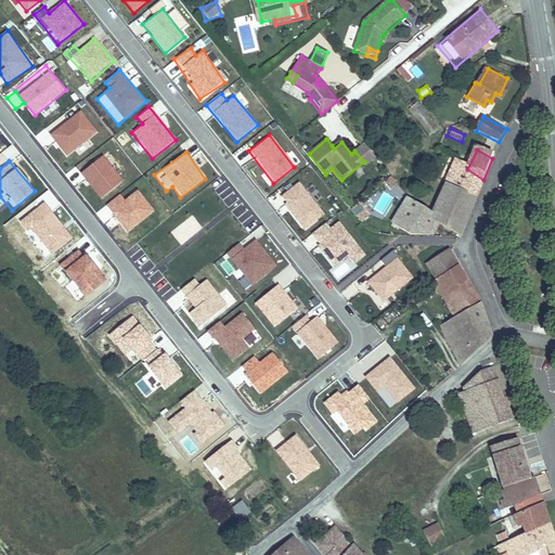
[(474,203),(483,180),(467,169),(459,164),(447,188),(474,203)]
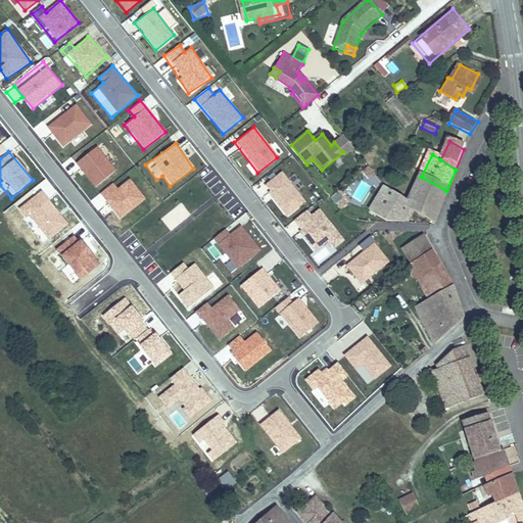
[(262,187),(286,218),(305,202),(281,172),(262,187)]
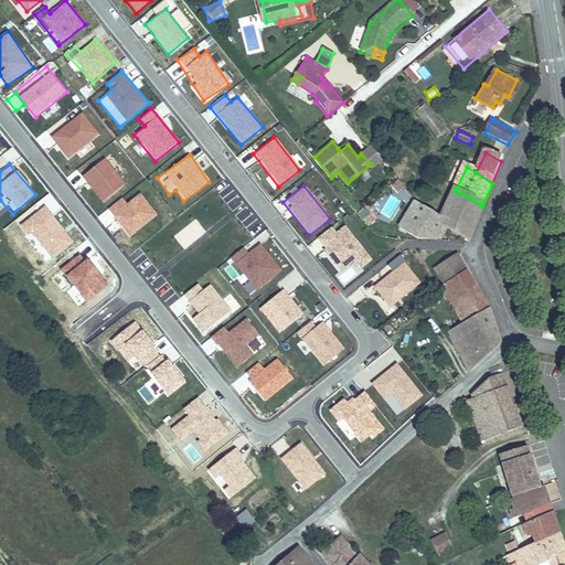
[(455,191),(439,221),(436,227),(446,234),(467,246),(482,206),(455,191)]
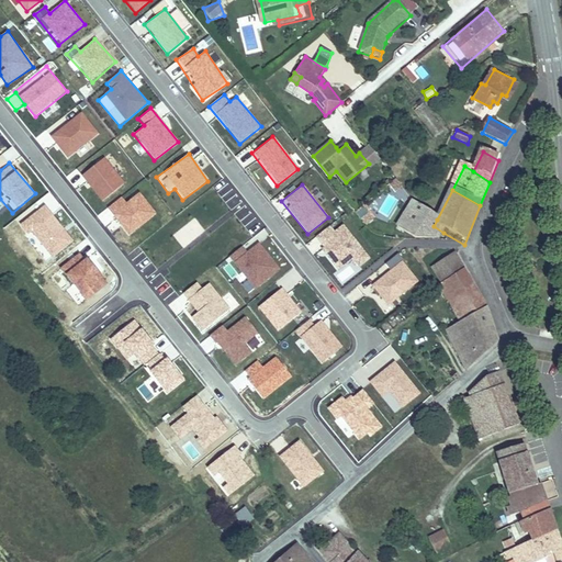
[(396,231),(414,205),(406,200),(389,225),(396,231)]
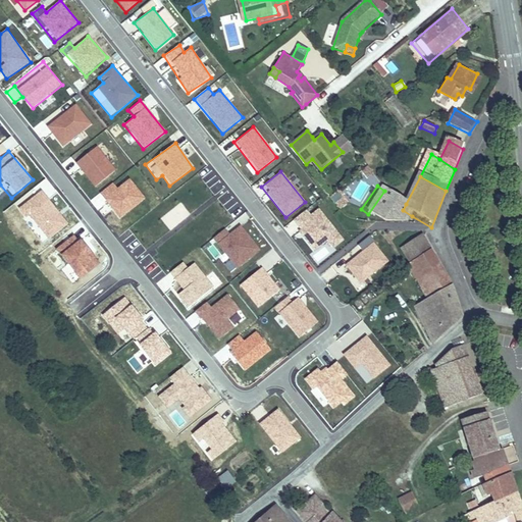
[(338,209),(348,203),(338,190),(329,196),(338,209)]
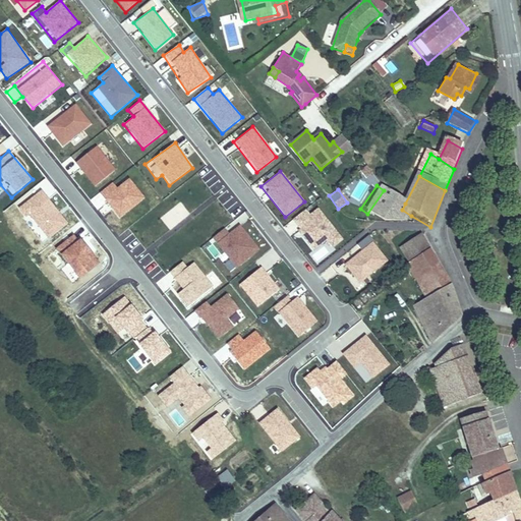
[(405,204),(384,190),(367,214),(383,224),(404,226),(411,216),(402,210),(405,204)]
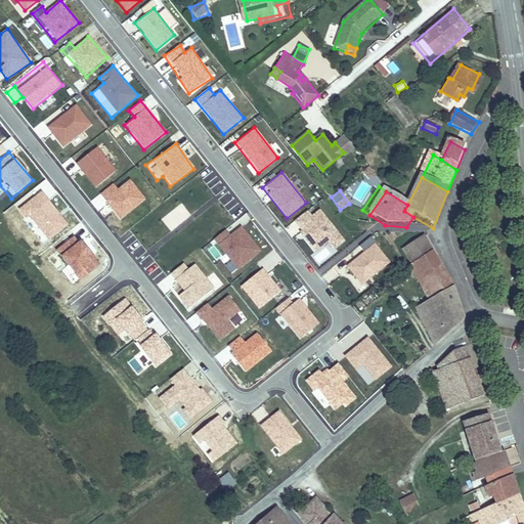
[(311,216),(307,211),(289,225),(312,255),(328,243),(333,250),(345,241),(319,209),(311,216)]
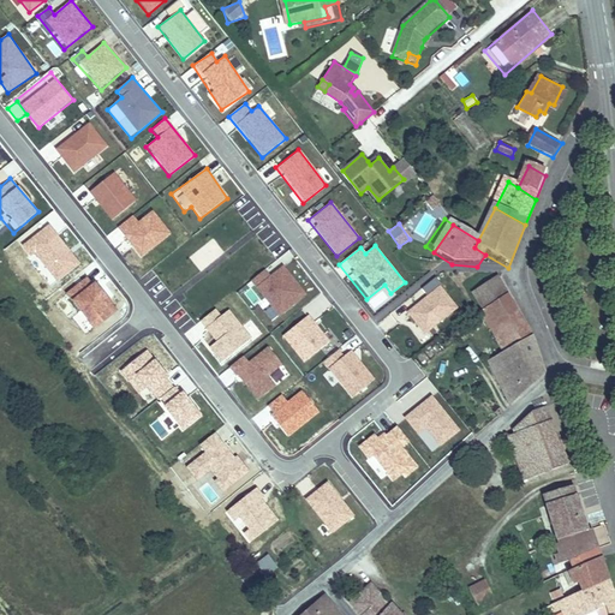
[(269,276),(264,270),(249,282),(278,318),(306,296),(282,266),(269,276)]
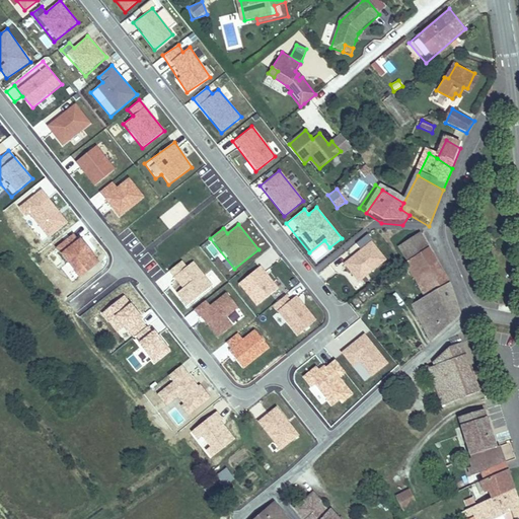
[(368,234),(354,243),(360,251),(342,263),(355,283),(379,268),(386,264),(368,234)]
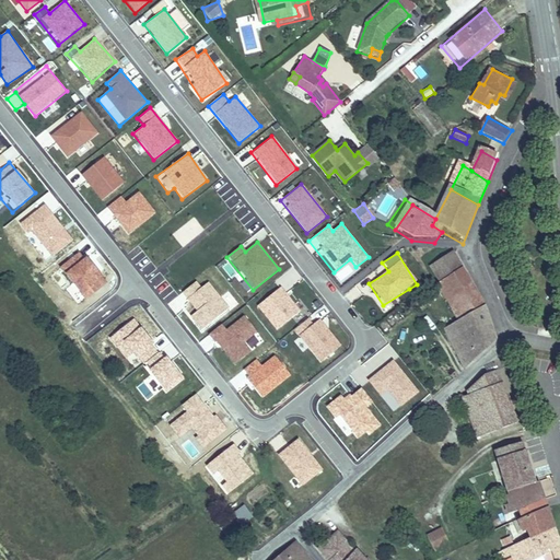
[(342,281),(354,271),(347,263),(335,272),(342,281)]
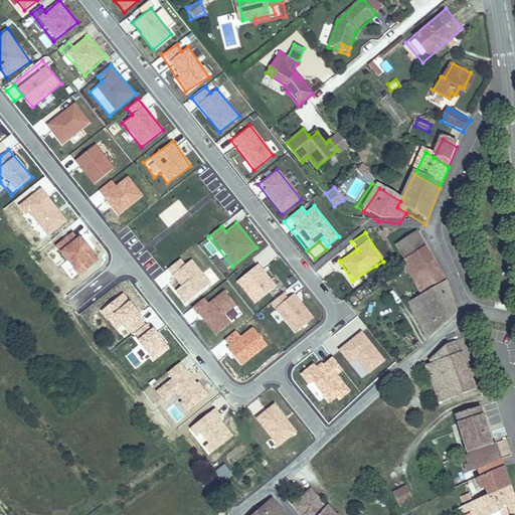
[(413,280),(432,268),(423,252),(400,268),(420,301),(424,299),(413,280)]
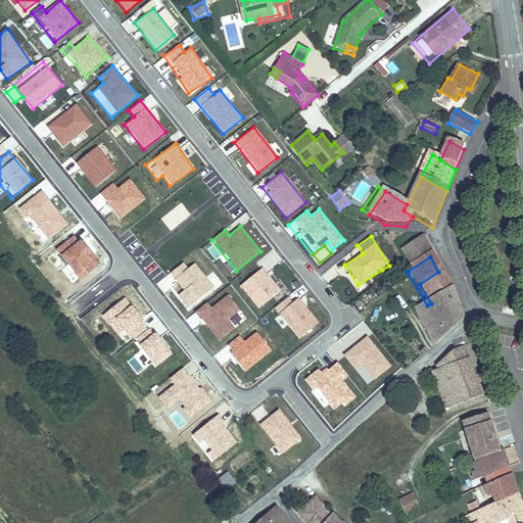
[(169,282),(189,307),(212,288),(192,263),(169,282)]
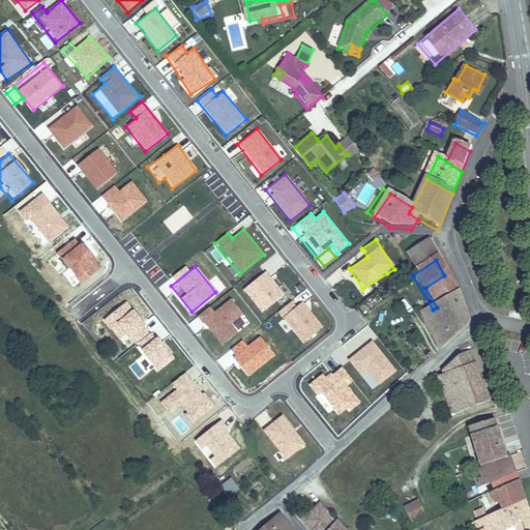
[(241,291),(261,314),(284,294),(264,271),(241,291)]
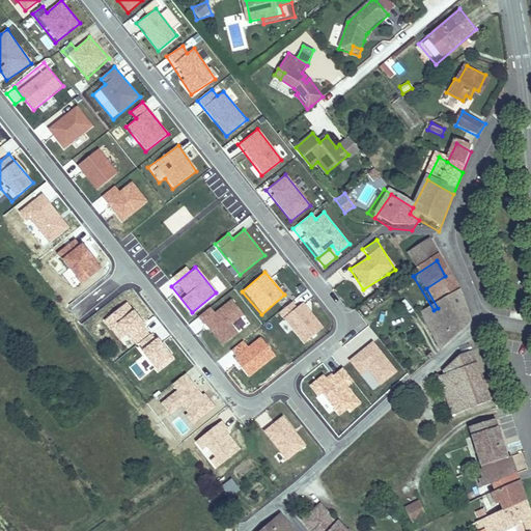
[(440,356),(469,329),(458,298),(445,276),(426,288),(438,308),(434,310),(421,319),(422,320),(424,326),(427,331),(440,324),(443,331),(430,337),(440,356)]
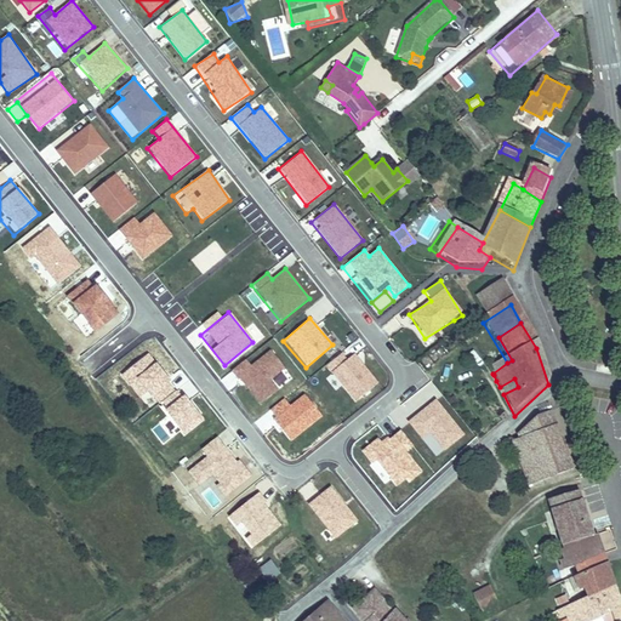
[(354,403),(376,386),(346,348),(324,366),(354,403)]
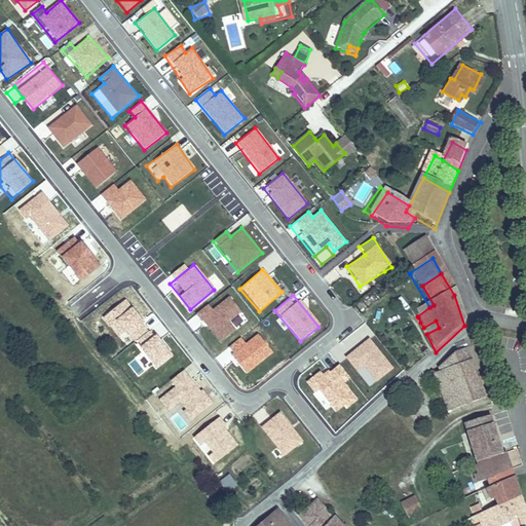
[(420,323),(418,317),(410,322),(413,327),(420,323)]
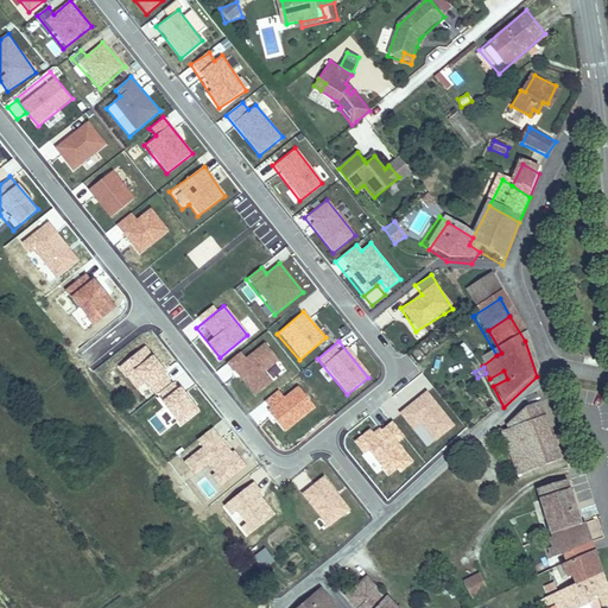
[(489,379),(493,386),(507,379),(504,371),(489,379)]
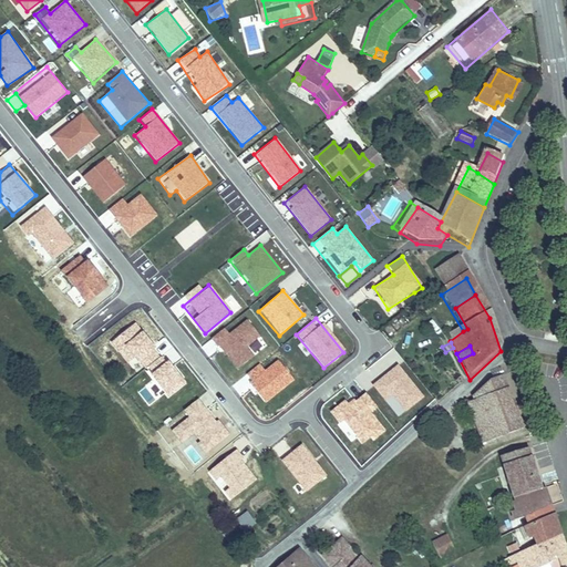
[(449,358),(456,353),(453,348),(445,352),(449,358)]
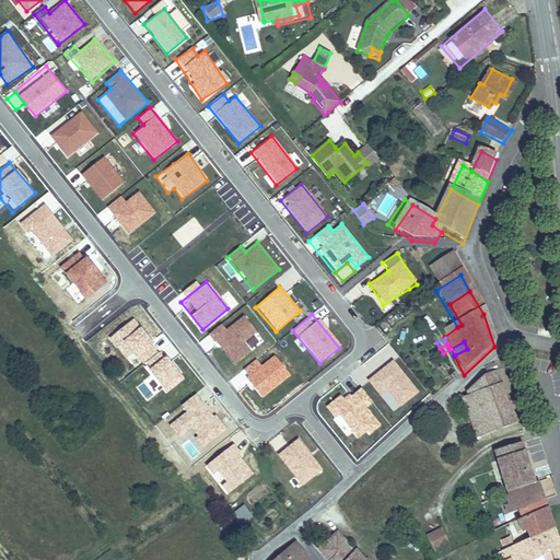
[(430,348),(424,352),(430,358),(435,354),(430,348)]
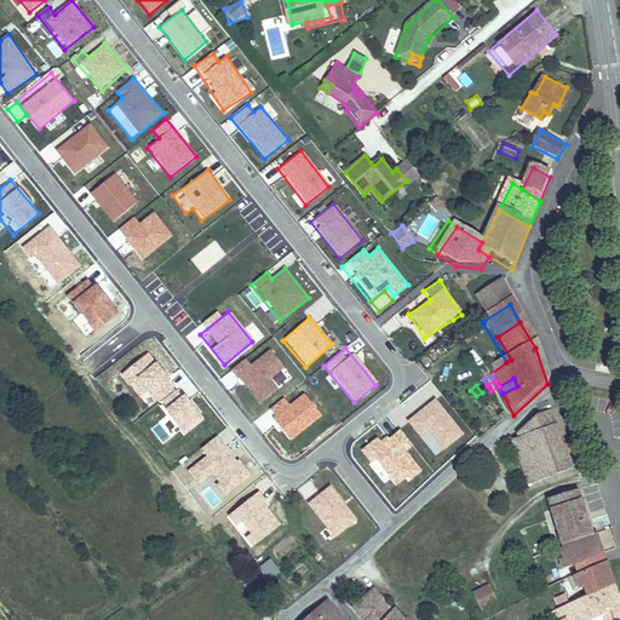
[(406,419),(432,458),(463,437),(436,399),(406,419)]
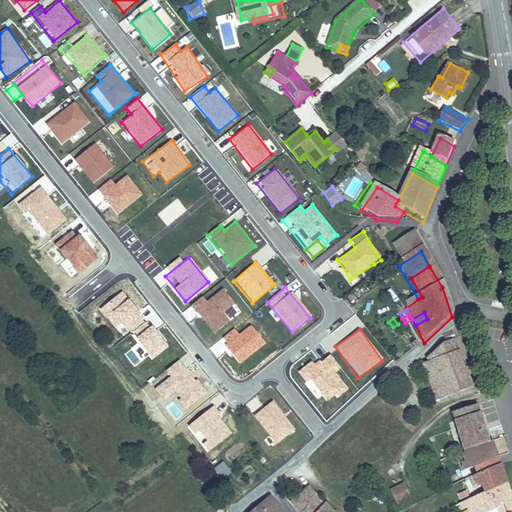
[(461,341),(459,339),(454,339),(426,363),(428,366),(423,368),(433,400),(475,386),(461,341)]
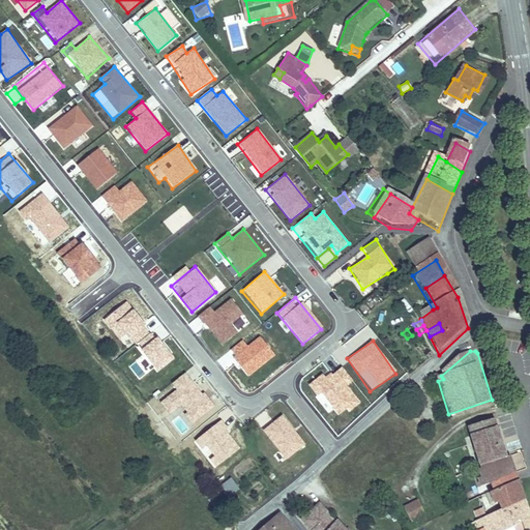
[(480,489),(489,486),(512,478),(508,468),(504,469),(489,420),(465,429),(479,470),(477,471),(480,478),(476,480),(480,489)]
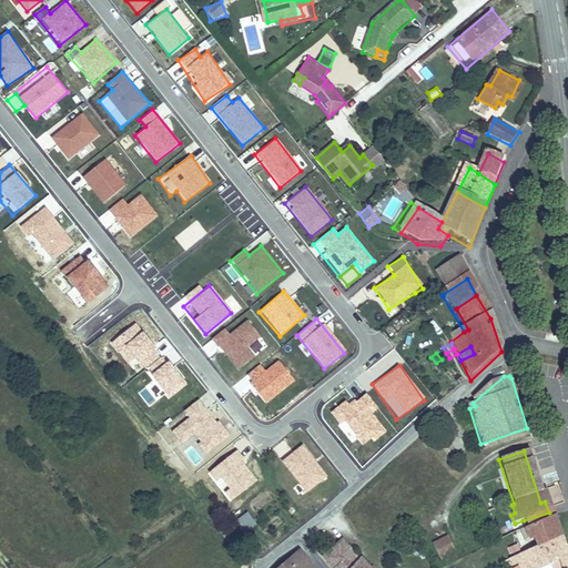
[(307,519),(321,508),(300,483),(285,495),(293,507),(296,505),(307,519)]
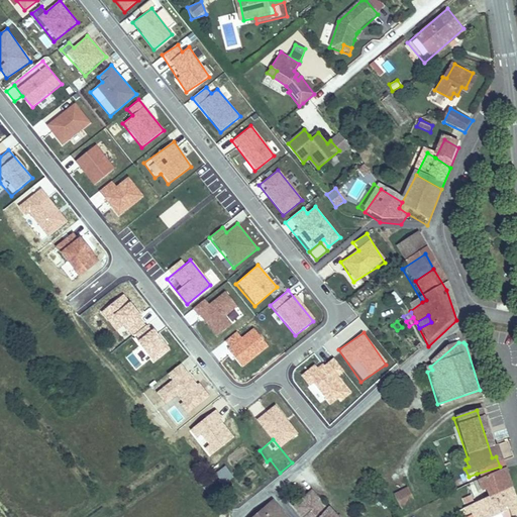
[(220,486),(232,480),(225,467),(213,473),(220,486)]
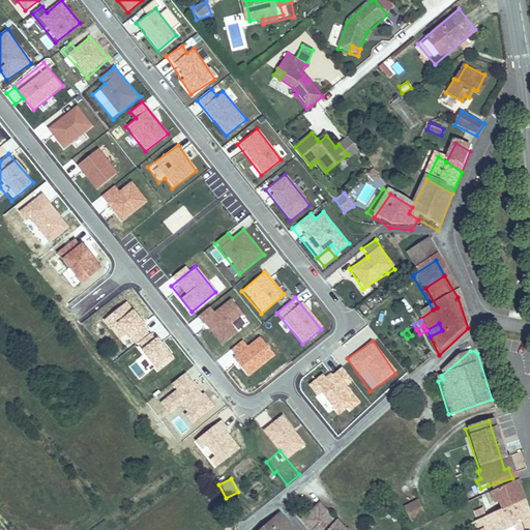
[(493,498),(490,500),(494,510),(497,509),(500,516),(523,503),(513,480),(512,478),(489,486),(493,498)]
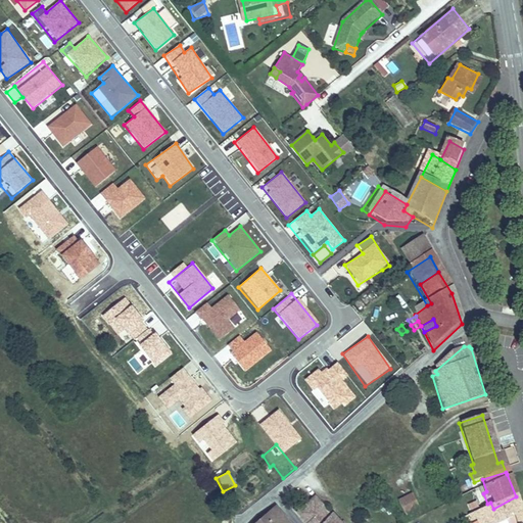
[(420,509),(412,492),(398,500),(407,515),(420,509)]
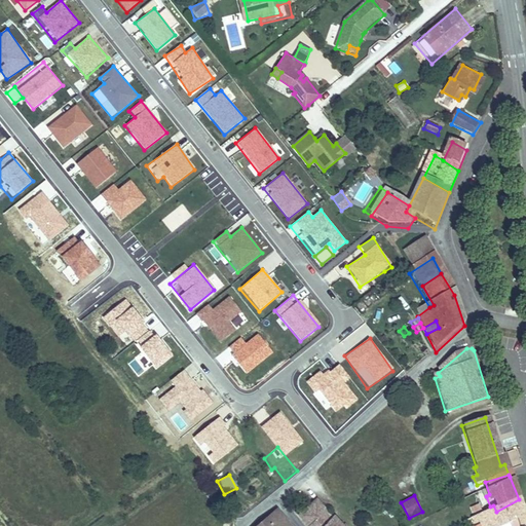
[(525,525),(525,519),(519,499),(496,512),(481,520),(476,522),(478,525),(512,525),(515,525),(525,525)]
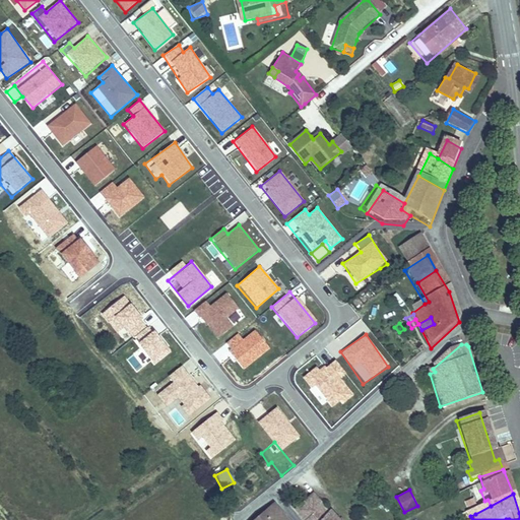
[(307,504),(294,515),(298,519),(333,519),(331,517),(329,519),(317,505),(307,504)]
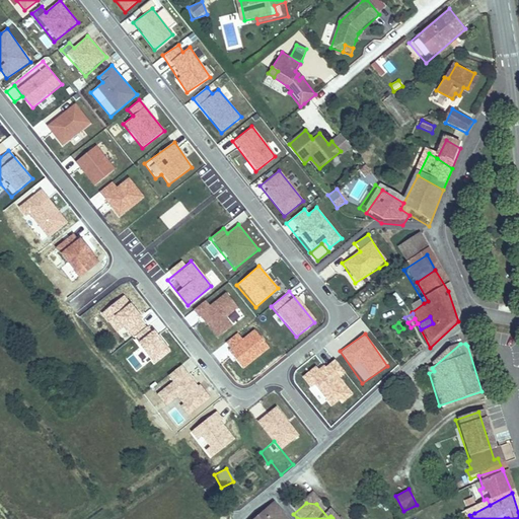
[(261,518),(279,518),(272,510),(261,518)]
